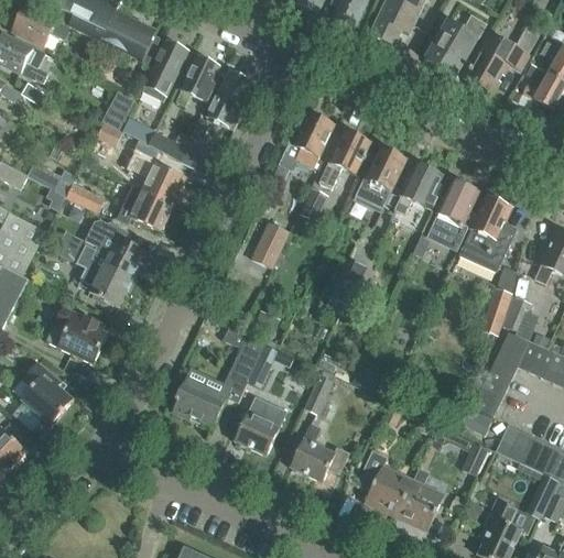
[(63,10),(60,17),(58,19),(145,63),(159,37),(152,35),(153,32),(114,12),(120,0),(119,0),(43,0),(63,10)]
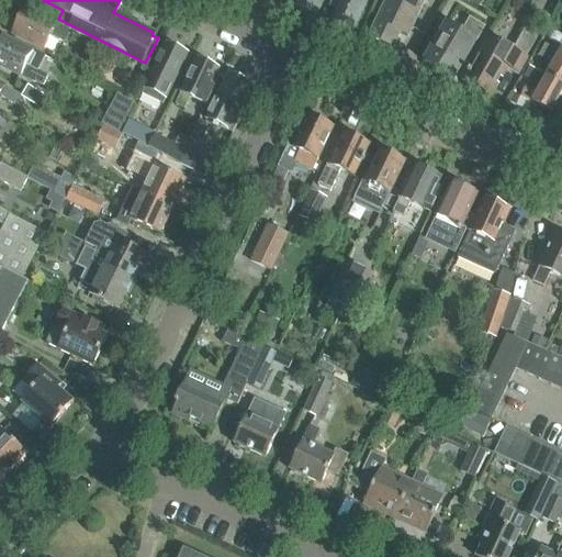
[(295,0),(316,10),(321,0),(295,0)]
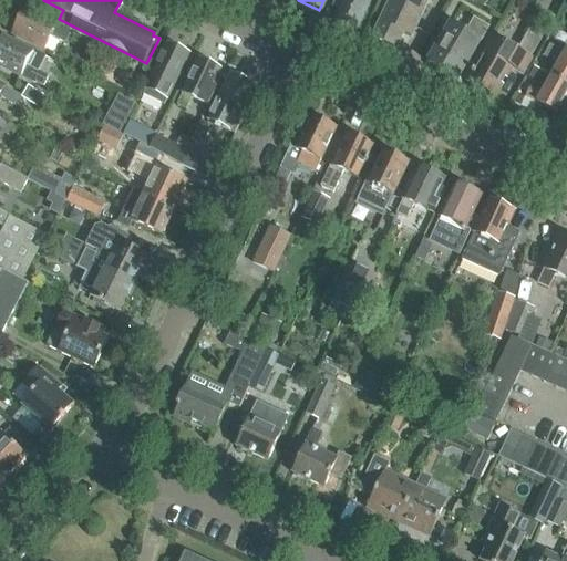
[(344,0),(336,18),(356,28),(370,0),(344,0)]
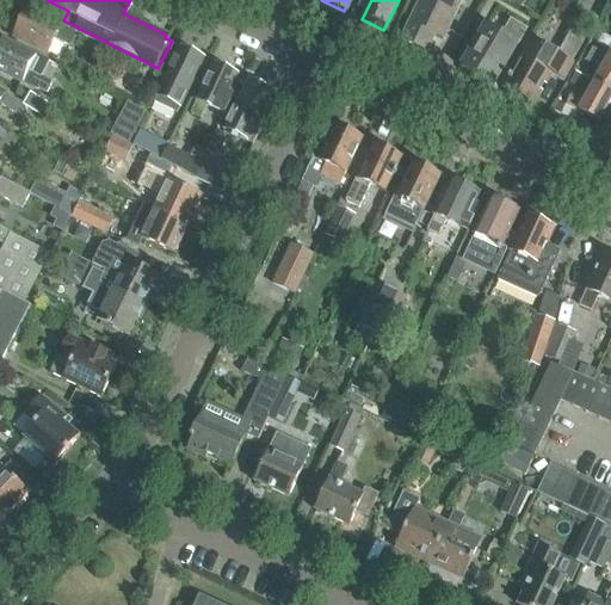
[(417,0),(400,35),(426,47),(434,31),(440,35),(443,35),(460,0),(417,0)]
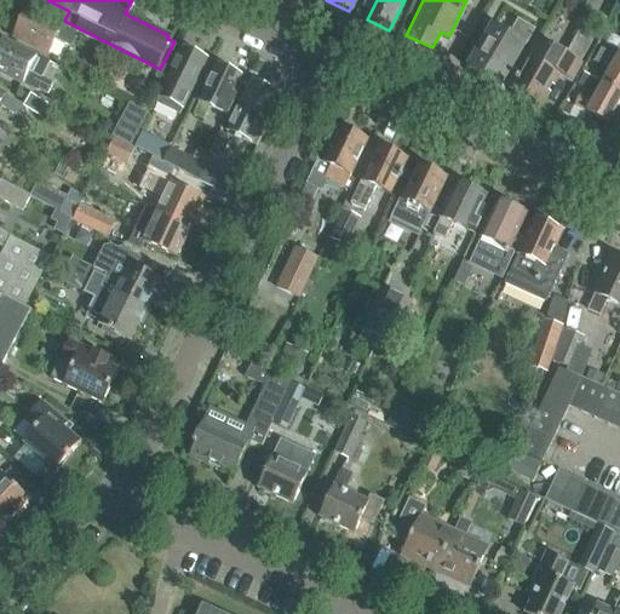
[(62,24),(62,23),(27,6),(13,34),(49,51),(56,38),(72,45),(74,41),(78,33),(62,24)]
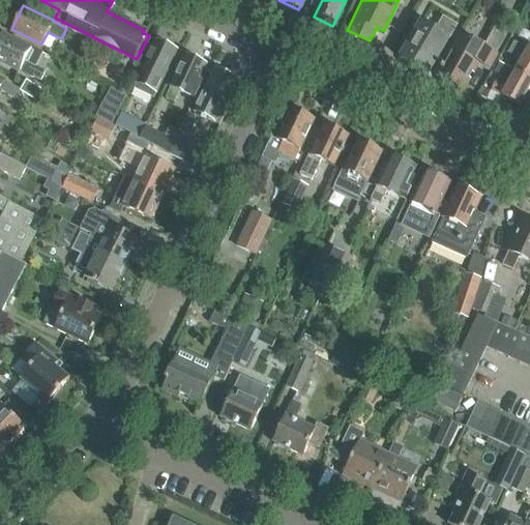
[(401,55),(428,70),(457,22),(444,15),(436,28),(421,20),(401,55)]
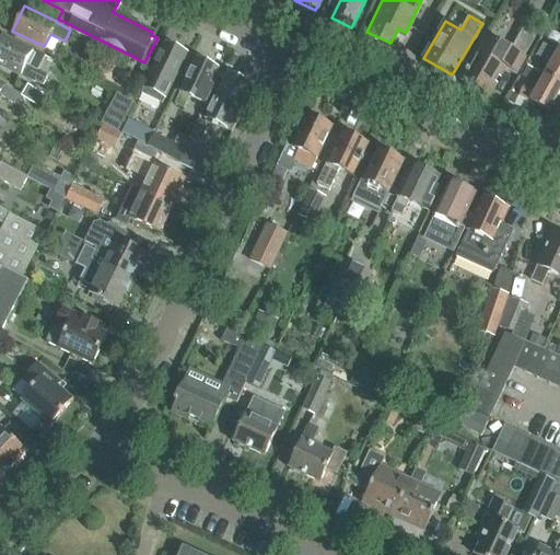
[(89,38),(70,30),(67,37),(85,46),(89,38)]
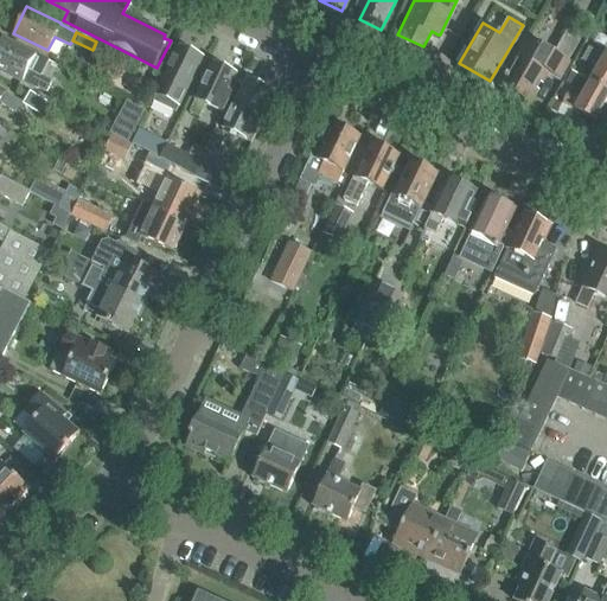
[(529,100),(545,71),(557,78),(582,39),(570,32),(557,53),(532,38),(504,84),(506,85),(505,87),(506,91),(513,95),(517,95),(518,93),(529,100)]
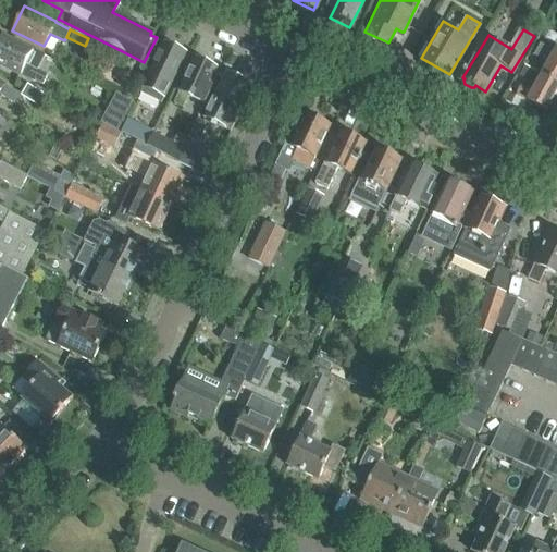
[(35,48),(34,50),(3,33),(0,38),(0,61),(34,80),(35,78),(42,83),(48,72),(38,68),(46,53),(35,48)]
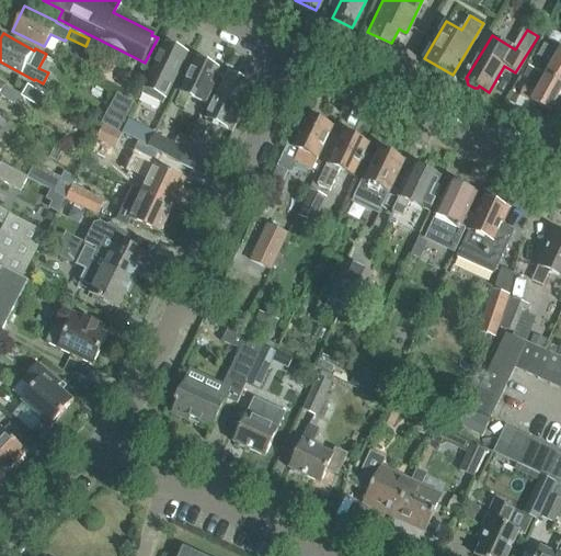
[(536,53),(552,60),(546,71),(560,80),(560,45),(559,48),(544,40),(536,53)]
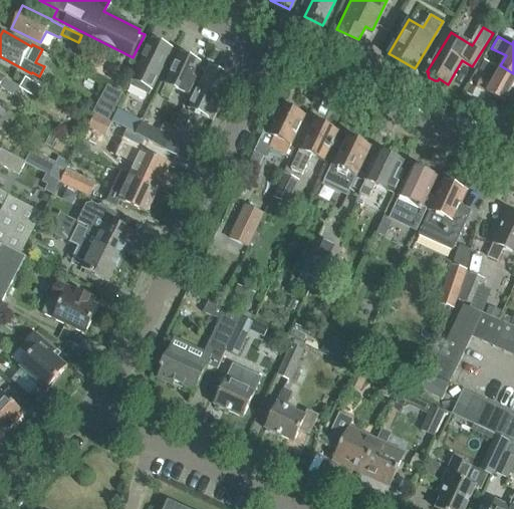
[(127,83),(148,92),(170,47),(151,37),(127,83)]
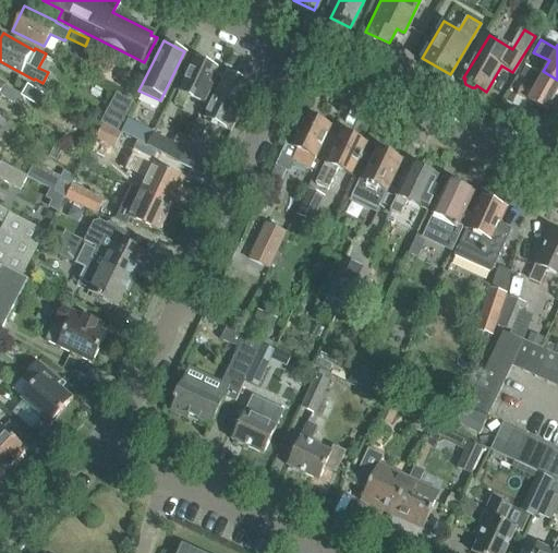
[(205,100),(215,81),(210,79),(217,65),(195,55),(173,99),(183,105),(190,93),(205,100)]
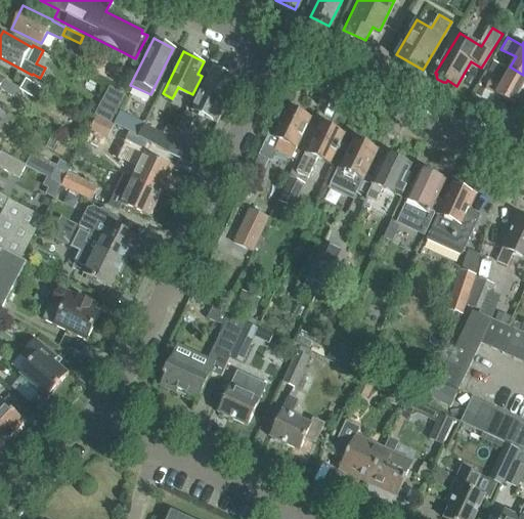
[(487,65),(499,72),(505,63),(492,55),(487,65)]
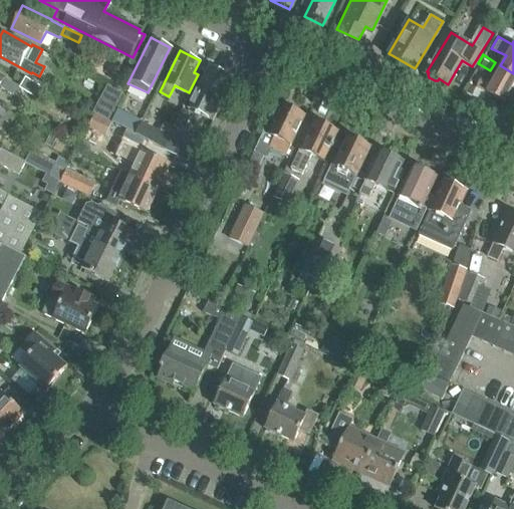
[(213,118),(220,104),(215,102),(228,73),(209,64),(195,94),(189,106),(213,118)]
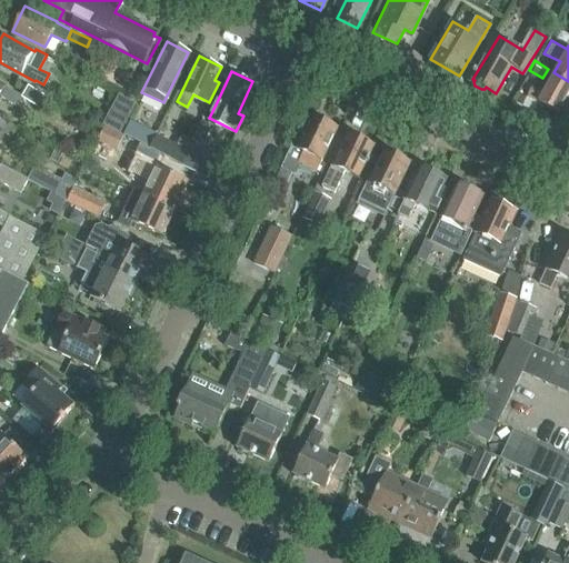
[(568,81),(553,72),(545,89),(532,82),(527,93),(538,99),(557,109),(568,87),(568,81)]
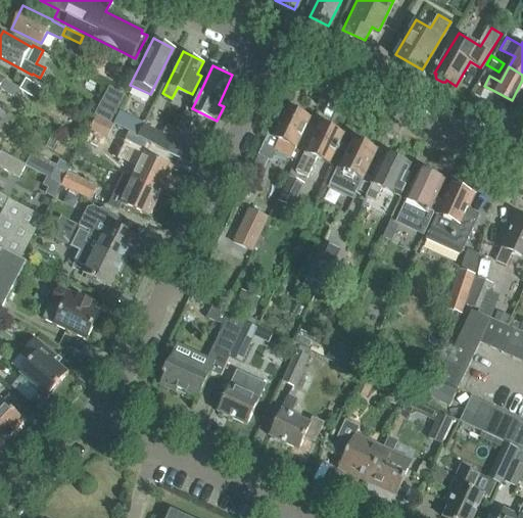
[(0,87),(9,94),(15,85),(0,74),(0,87)]
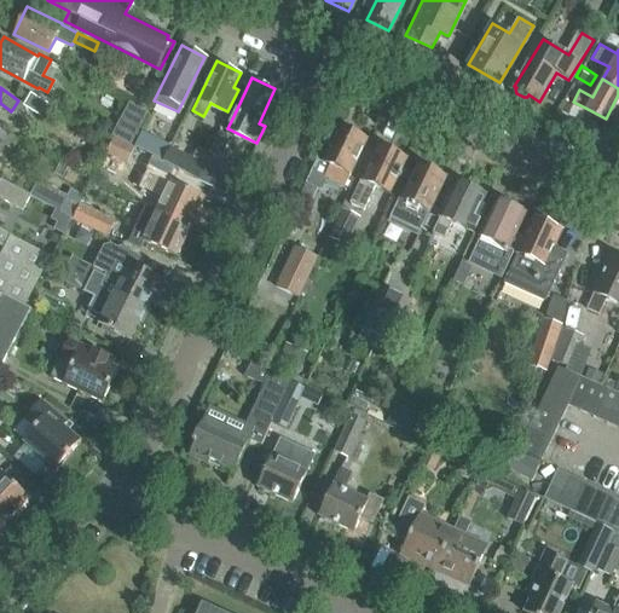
[(23,103),(35,109),(42,97),(30,90),(23,103)]
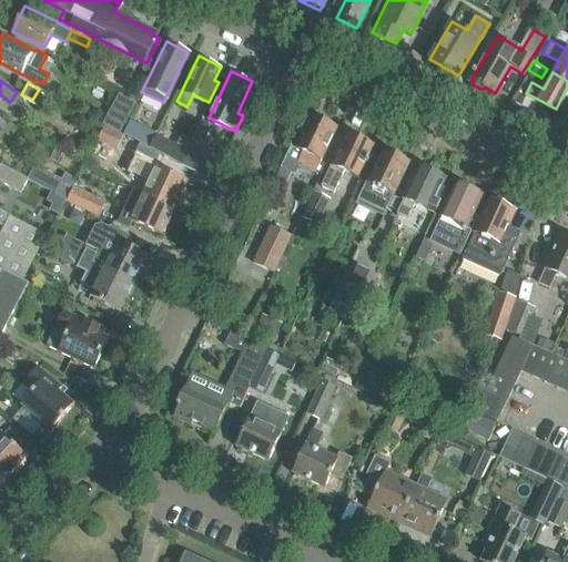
[(125,121),(135,102),(119,93),(109,112),(125,121)]
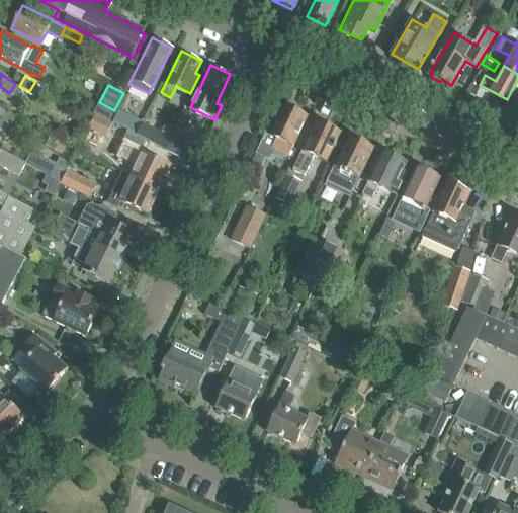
[(272,146),(287,154),(306,113),(283,103),(270,131),(265,129),(255,149),(267,155),(272,146)]
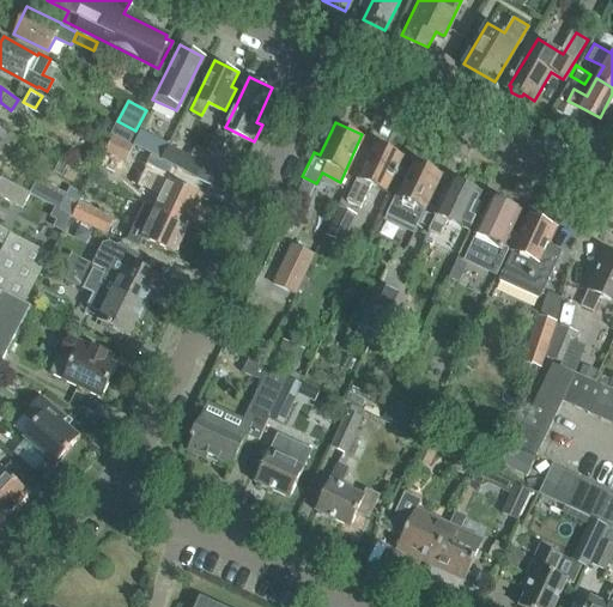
[(121,129),(119,135),(128,140),(131,135),(121,129)]
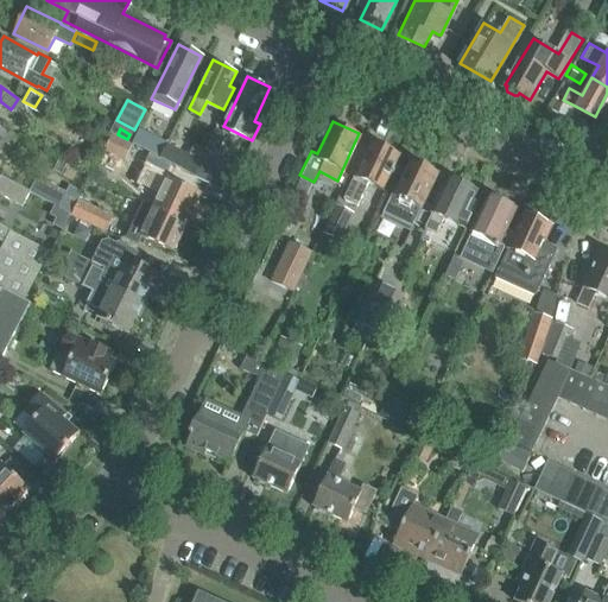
[(11,130),(2,139),(11,145),(19,135),(11,130)]
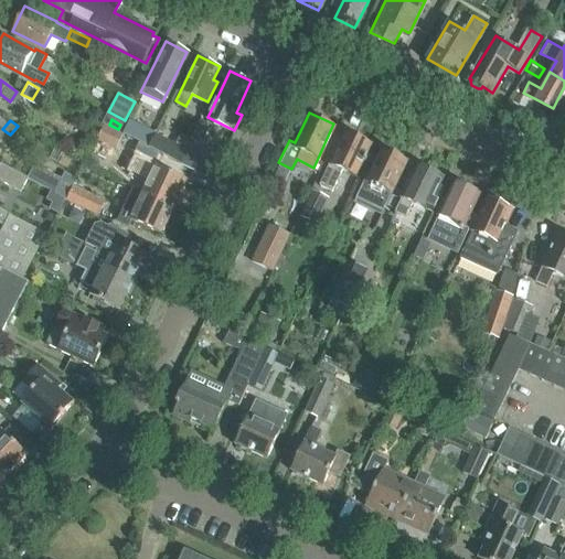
[(116,146),(123,131),(118,129),(109,125),(103,121),(95,135),(116,146)]
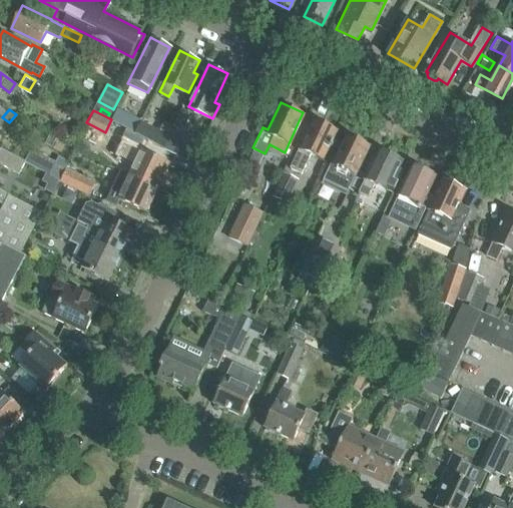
[(122,123),(133,129),(139,118),(127,112),(122,123)]
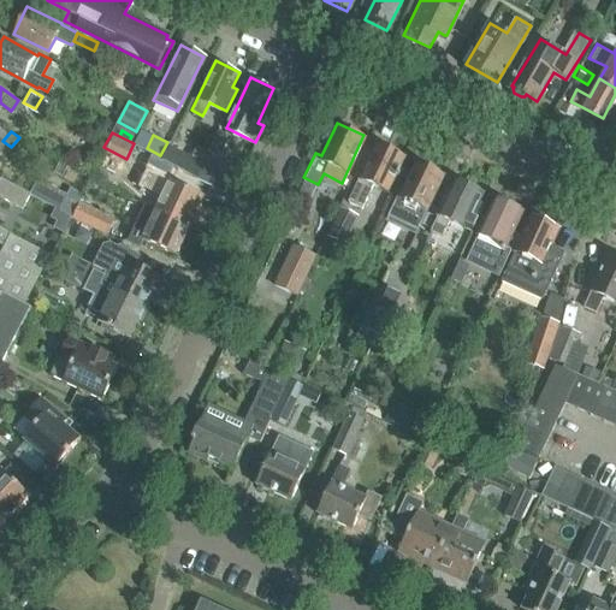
[(164,158),(196,175),(208,148),(197,142),(191,155),(170,144),(164,158)]
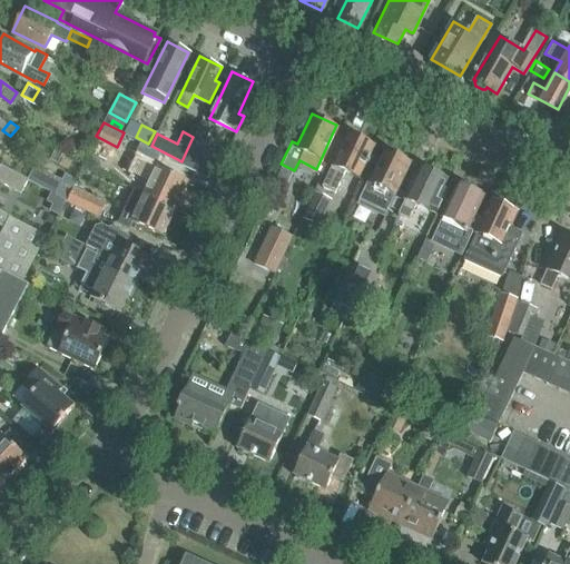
[(323,185),(335,190),(345,167),(359,174),(373,142),(347,131),(323,185)]
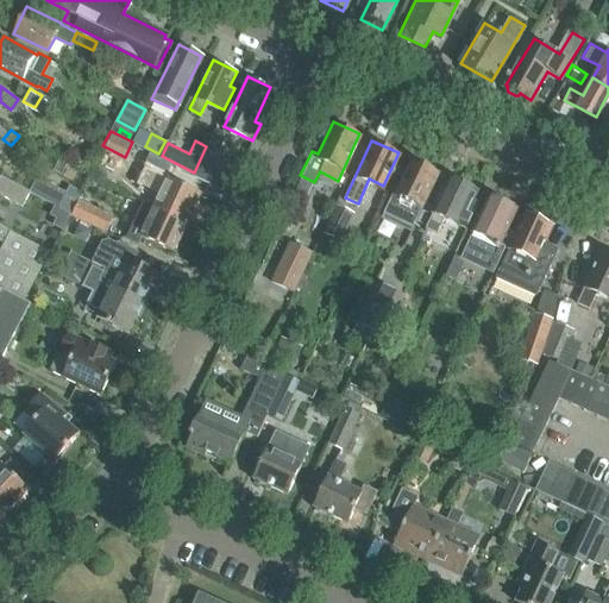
[(206,146),(194,173),(223,187),(230,173),(212,164),(218,151),(206,146)]
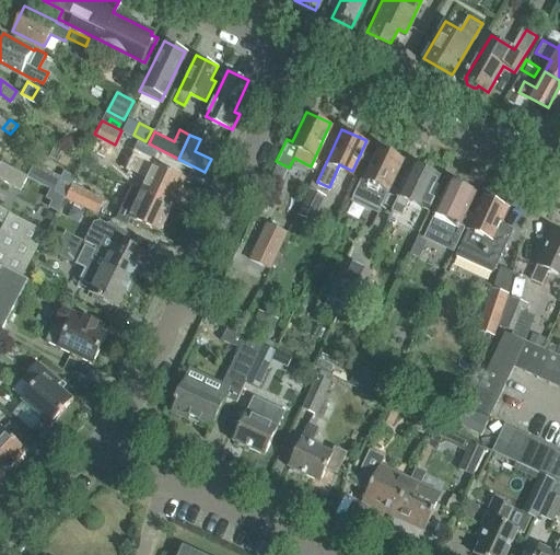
[(361,176),(353,194),(378,206),(387,188),(388,188),(403,158),(399,155),(399,153),(393,150),(391,152),(377,146),(363,176),(361,176)]
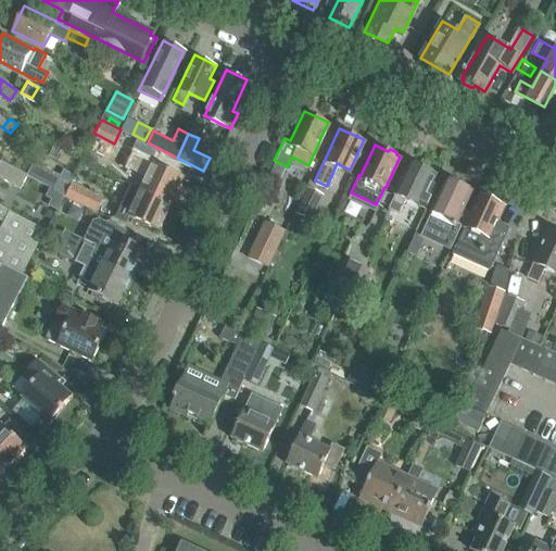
[(141,187),(172,201),(185,174),(133,149),(124,166),(146,177),(141,187)]
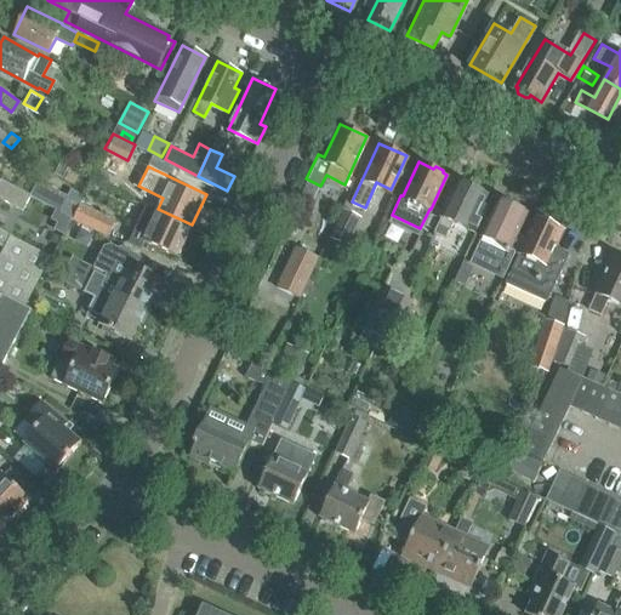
[(0,197),(21,208),(28,194),(0,177),(0,197)]
